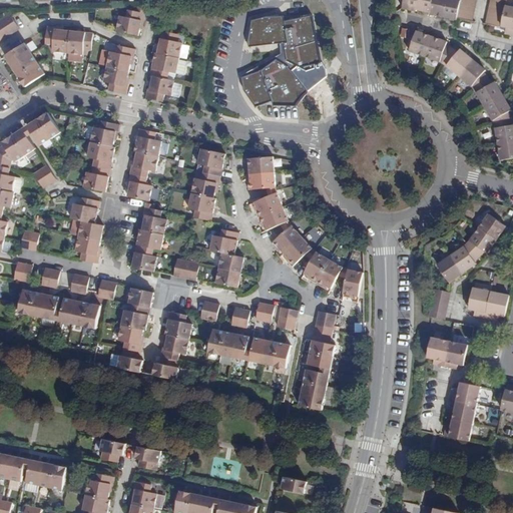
[(406,0),(406,6),(419,9),(420,7),(421,0),(406,0)]
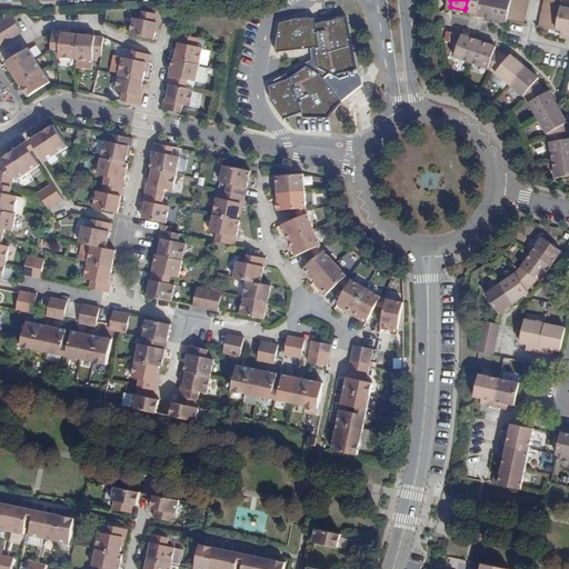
[(467,0),(466,8),(480,11),(482,0),(467,0)]
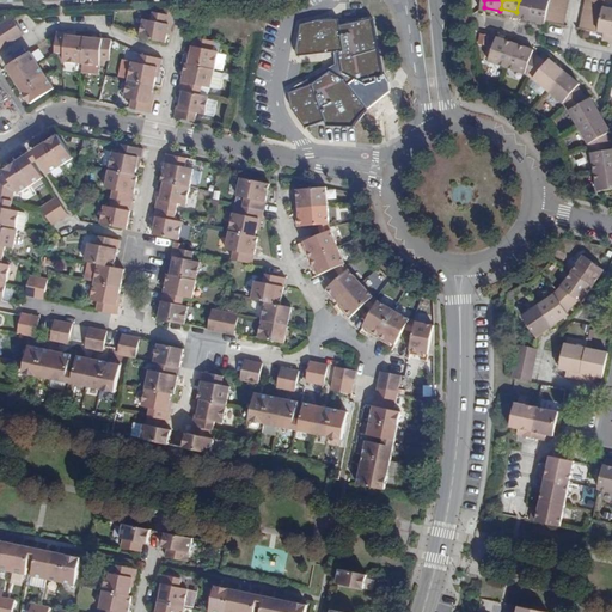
[(519,0),(516,12),(516,14),(532,18),(536,0),(519,0)]
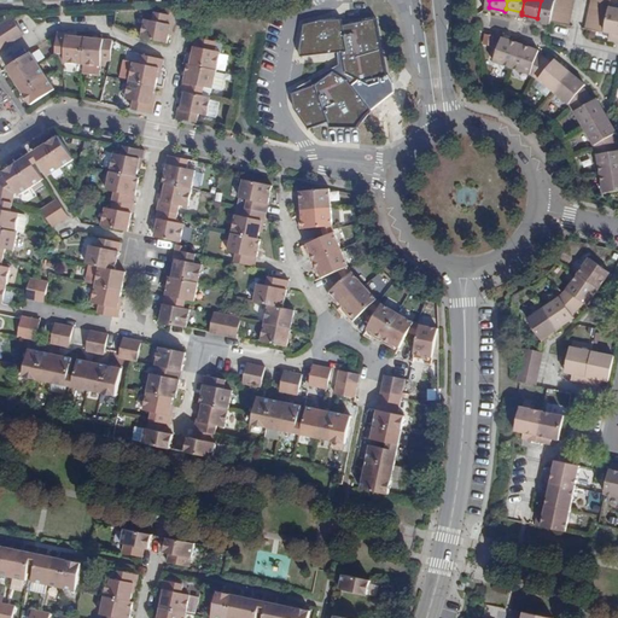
[(558,0),(541,0),(537,18),(554,22),(554,19),(557,11),(558,4),(558,0)]
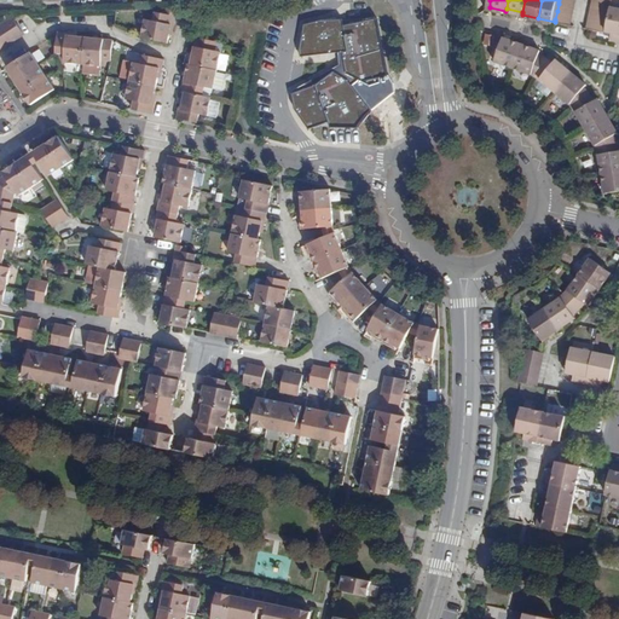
[(614,7),(596,3),(594,11),(613,15),(614,7)]
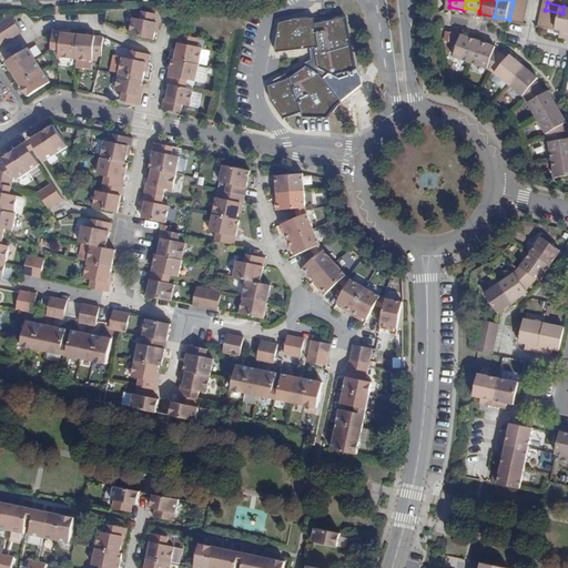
[(530,7),(513,3),(511,10),(528,14),(530,7)]
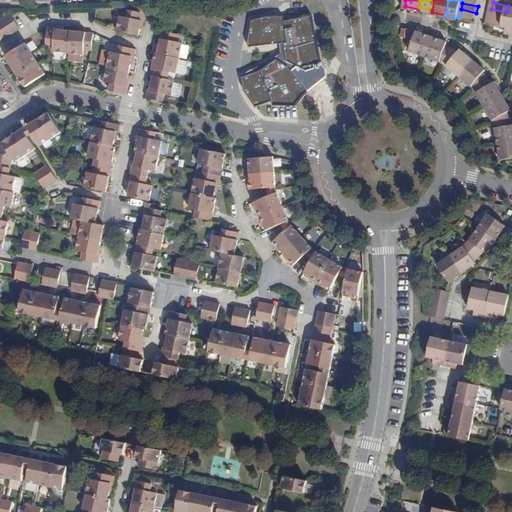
[(461,9),(459,16),(475,19),(476,13),(461,9)]
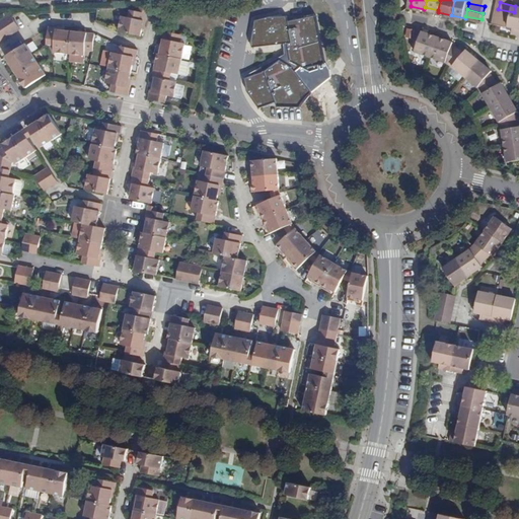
[(514,12),(498,9),(497,16),(512,19),(514,12)]
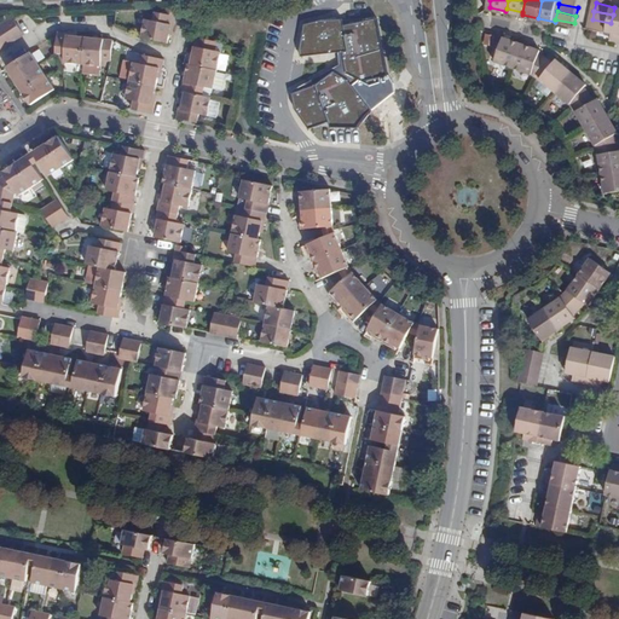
[(144,21),(140,39),(166,45),(171,27),(173,27),(174,18),(165,16),(154,13),(152,22),(144,21)]
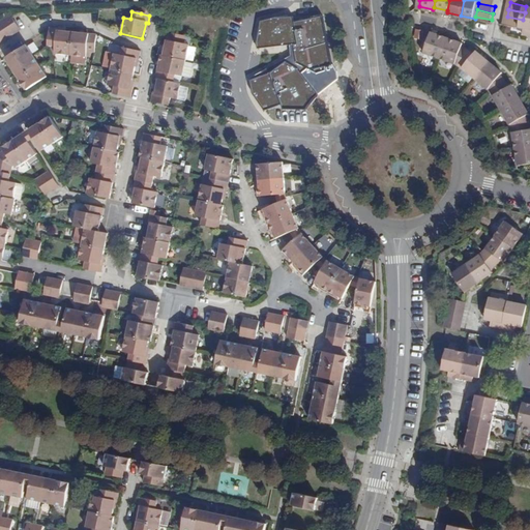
[(20,30),(9,16),(2,20),(12,34),(20,30)]
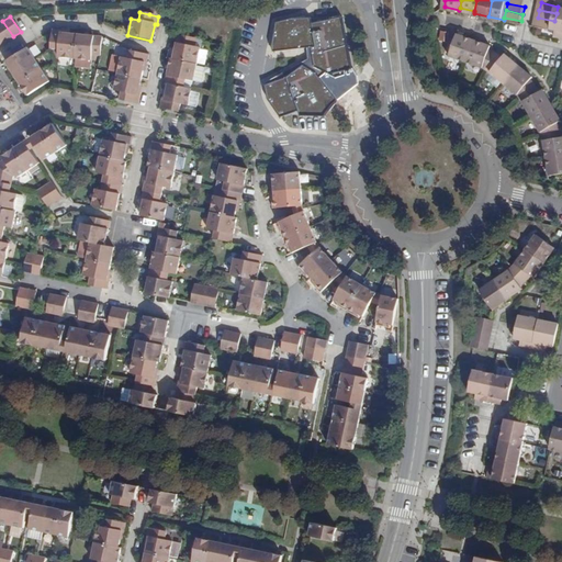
[(341,17),(312,22),(311,17),(292,17),(277,21),(271,44),(273,52),(311,46),(314,58),(305,65),(303,64),(285,76),(265,83),(268,97),(280,116),(299,110),(300,114),(326,115),(337,98),(323,80),(327,72),(351,67),(341,17)]
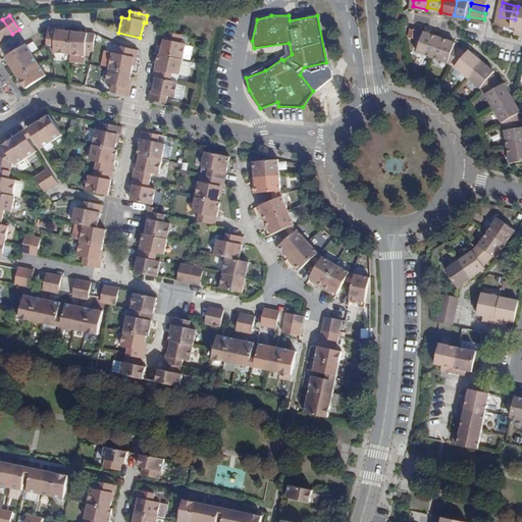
[(515,19),(500,16),(498,22),(514,27),(514,25),(515,19)]
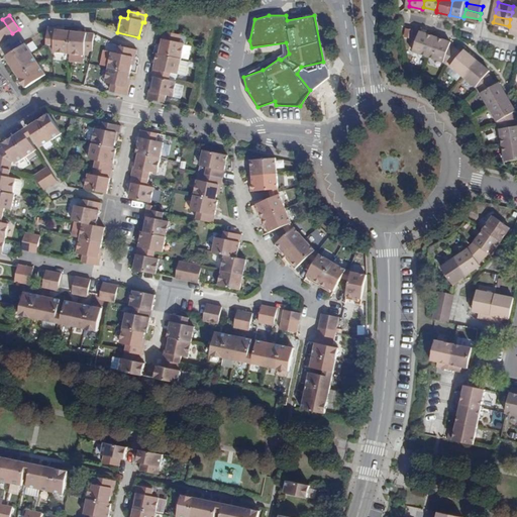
[(12,33),(2,19),(0,20),(0,29),(5,38),(12,33)]
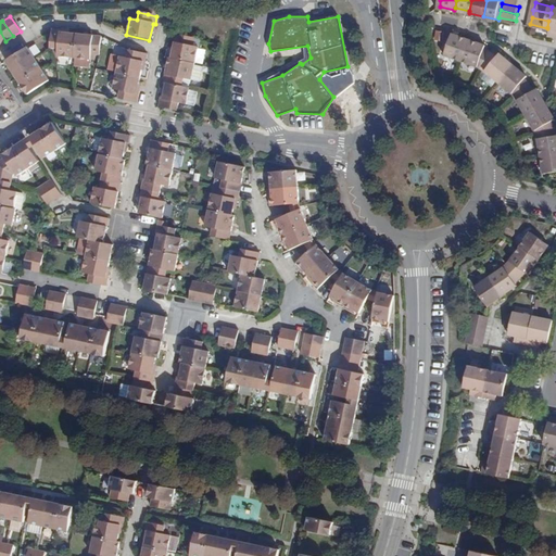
[(57,57),(73,58),(75,35),(60,34),(60,32),(51,30),(49,49),(57,50),(57,57)]
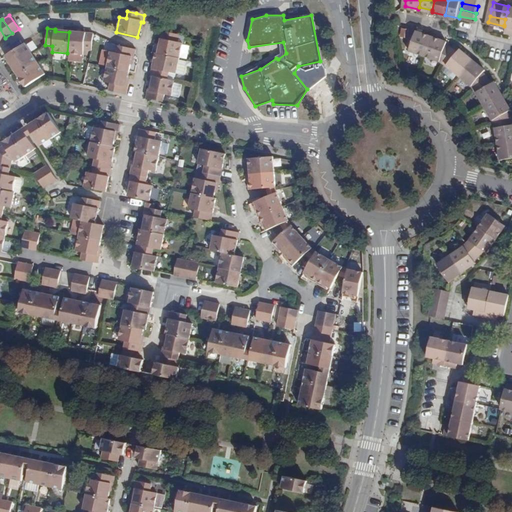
[(399,37),(407,39),(409,30),(401,28),(399,37)]
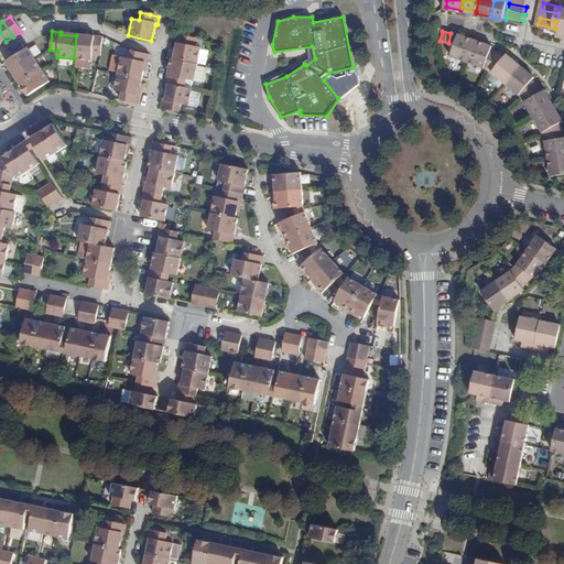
[(469,62),(477,39),(461,32),(453,55),(469,62)]
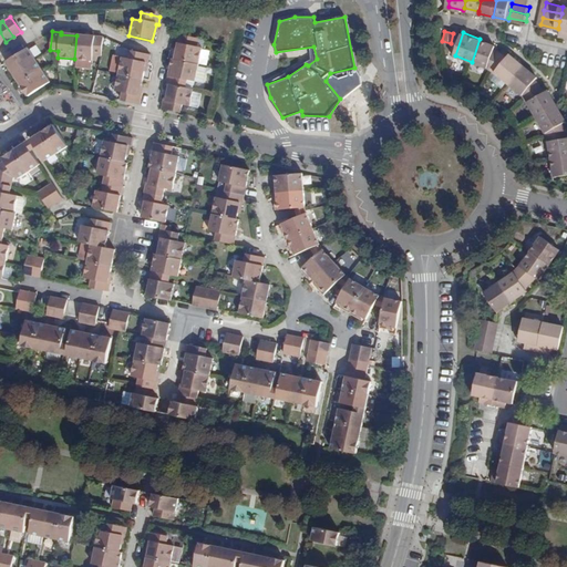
[(100,57),(102,39),(94,38),(76,35),(74,59),(92,61),(93,57),(100,57)]
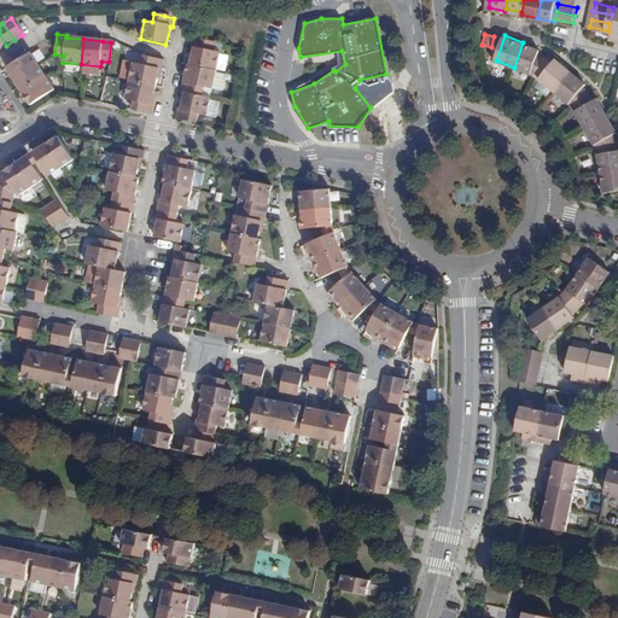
[(214,53),(216,44),(194,39),(188,66),(216,71),(220,54),(214,53)]
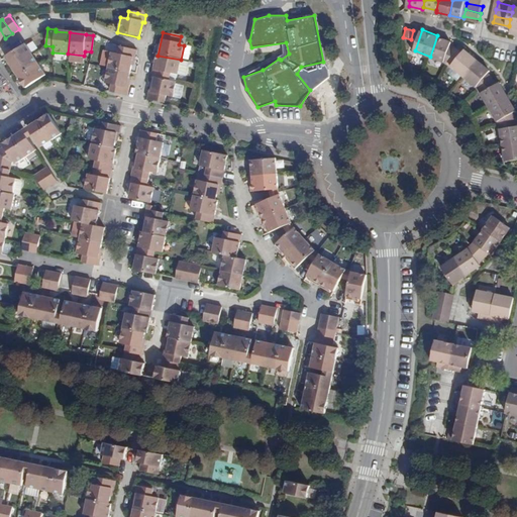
[(453,41),(437,35),(430,57),(445,63),(448,65),(457,48),(452,45),(453,41)]
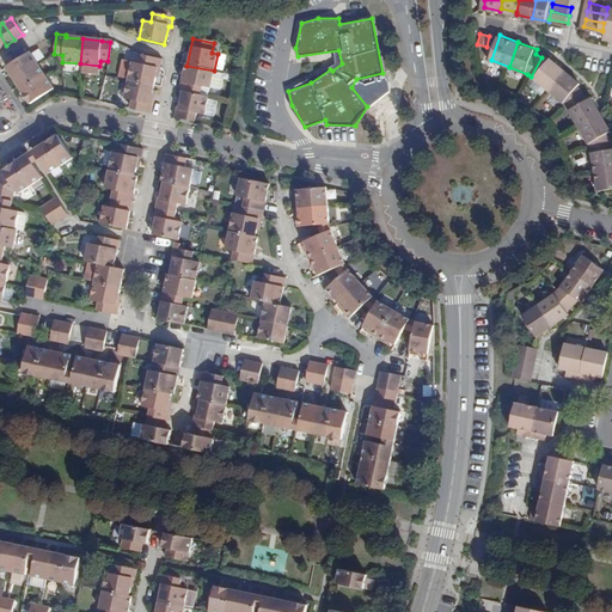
[(29,51),(6,67),(14,80),(37,65),(29,51)]
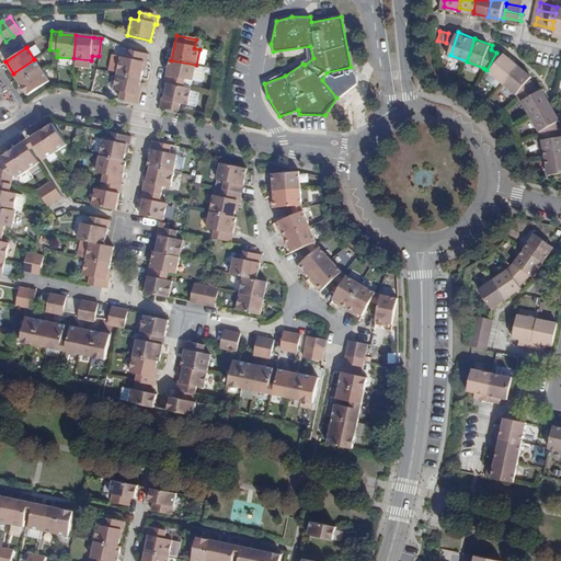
[(117,73),(140,79),(144,63),(146,64),(147,55),(129,52),(128,60),(119,58),(112,57),(109,71),(117,72),(117,73)]
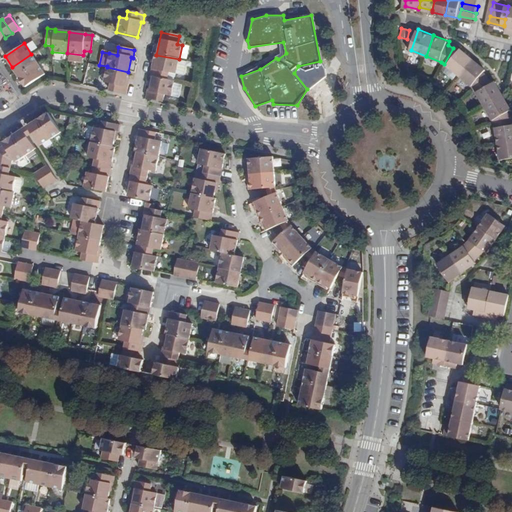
[(459,52),(453,48),(444,64),(451,69),(460,77),(473,60),(461,50),(459,52)]
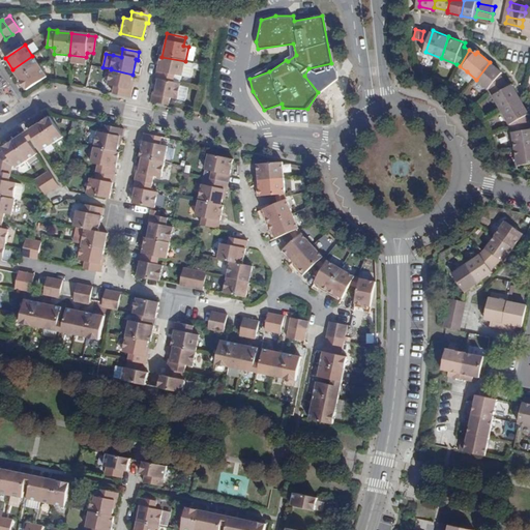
[(32,56),(12,69),(20,80),(39,66),(32,56)]
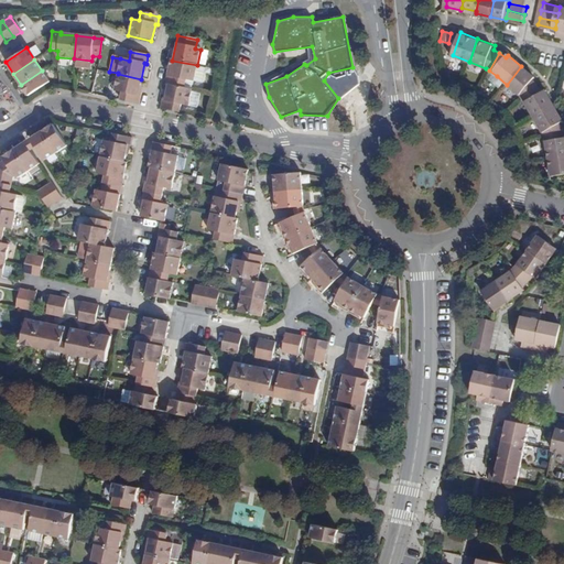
[(196,67),(197,65),(172,61),(170,60),(165,84),(167,84),(184,88),(185,80),(194,83),(202,84),(205,68),(196,67)]
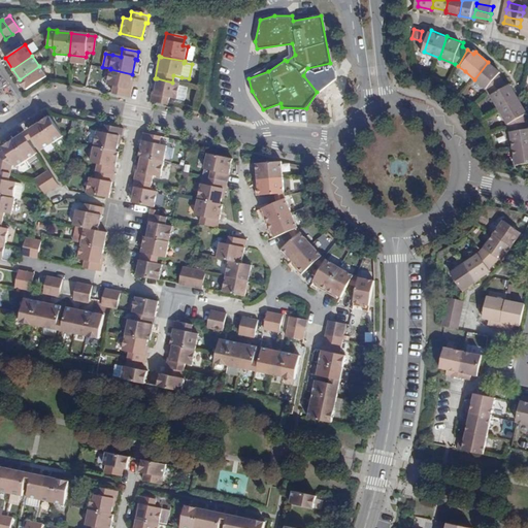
[(501,73),(488,62),(474,79),(489,93),(503,80),(499,76),(501,73)]
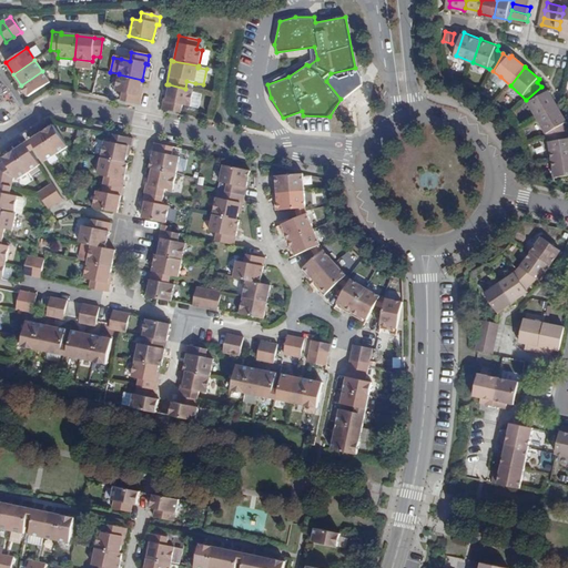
[(42,71),(21,85),(28,95),(49,82),(42,71)]
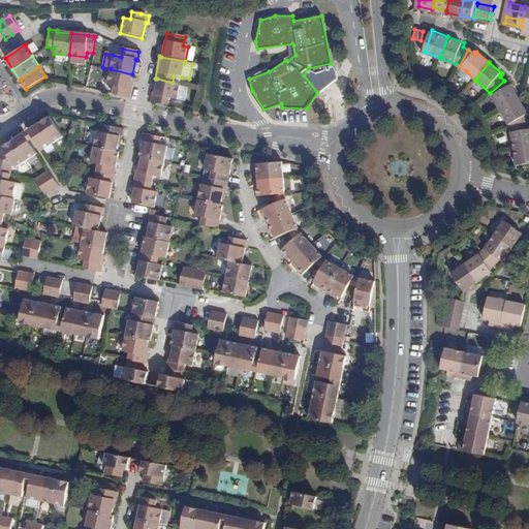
[(113,95),(130,98),(131,89),(129,89),(132,74),(111,69),(107,84),(115,86),(113,95)]
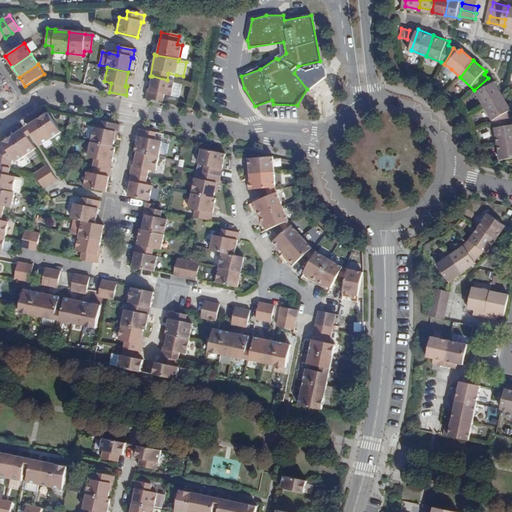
[(332,87),(337,73),(328,70),(324,85),(332,87)]
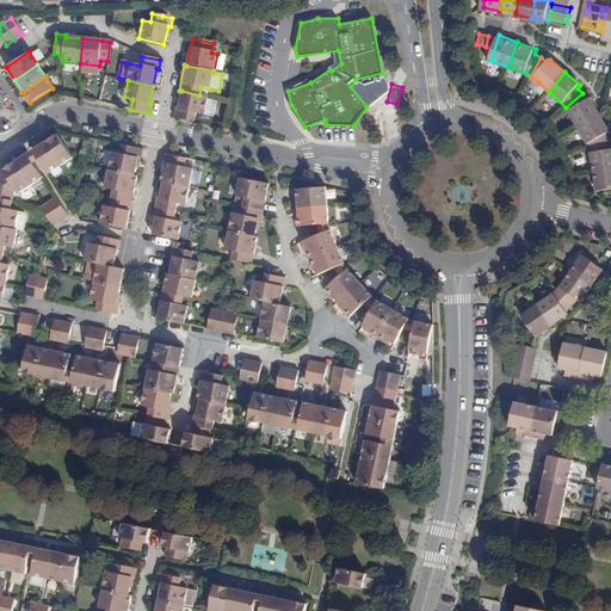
[(173,118),(193,122),(196,113),(204,115),(213,117),(216,100),(208,98),(208,97),(199,96),(181,91),(178,110),(176,109),(173,118)]
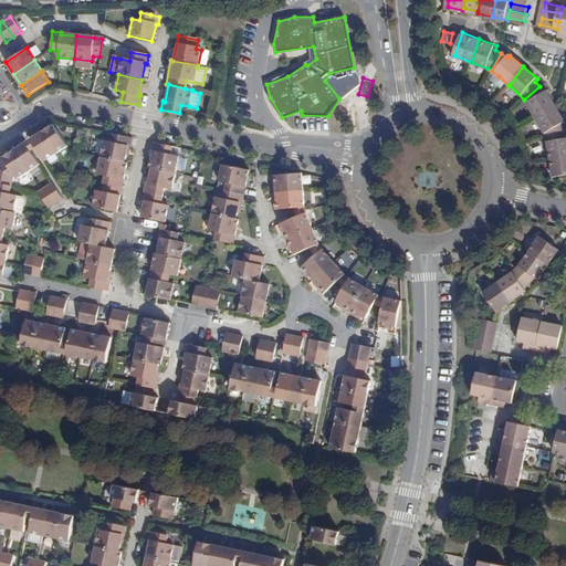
[(527,103),(536,118),(556,107),(548,92),(545,93),(540,86),(524,100),(527,103)]
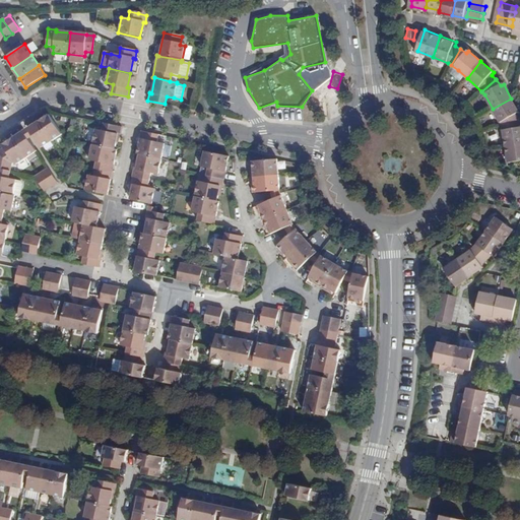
[(493,109),(502,126),(519,120),(517,115),(519,113),(511,99),(493,109)]
